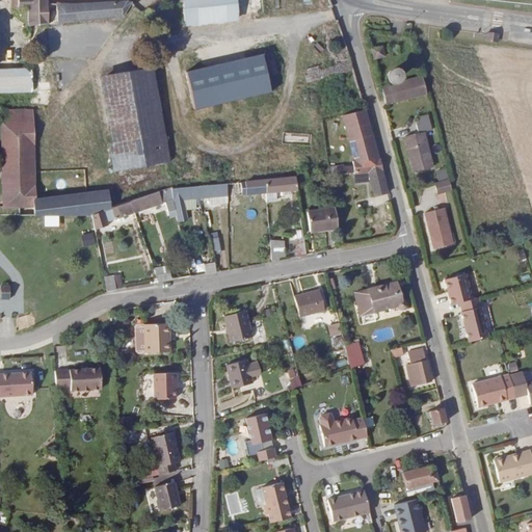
[(47,4),(47,0),(11,0),(11,7),(28,7),(28,26),(77,21),(76,4),(47,4)]
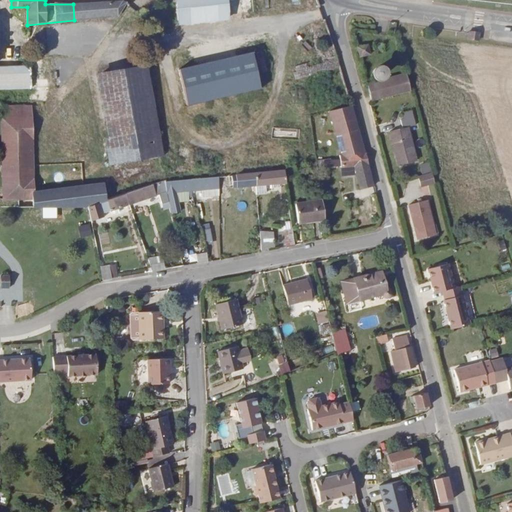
[(227,0),(175,0),(179,26),(230,20),(227,0)]
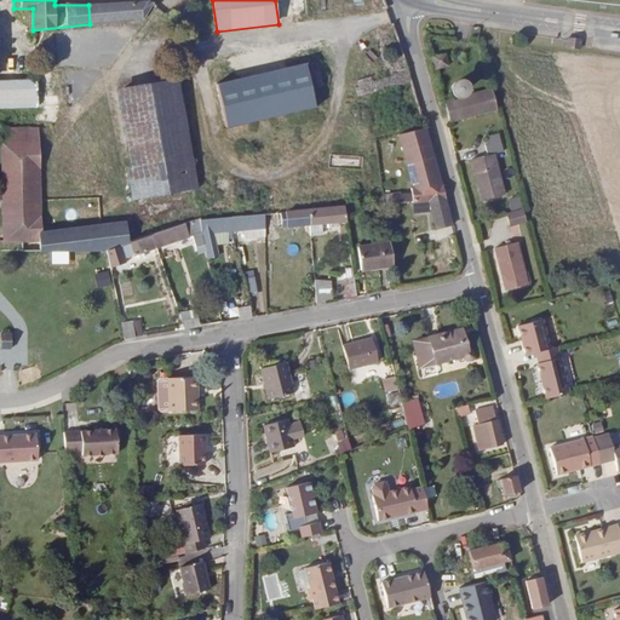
[(89,5),(90,24),(143,19),(153,4),(148,1),(89,5)]
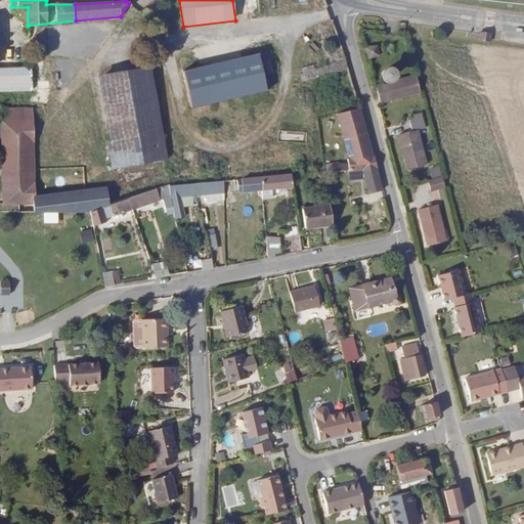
[(267,39),(189,56),(197,89),(274,72),(267,39)]
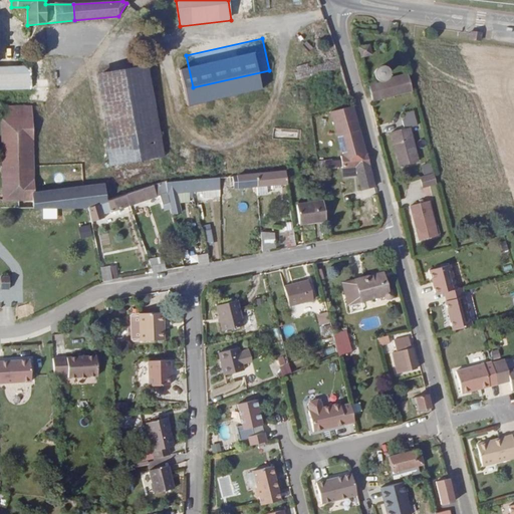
[(368,45),(359,47),(361,57),(371,54),(368,45)]
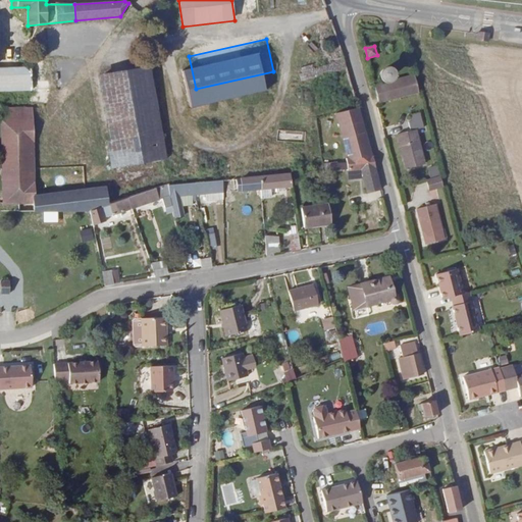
[(50,89),(48,60),(30,60),(31,68),(32,90),(50,89)]
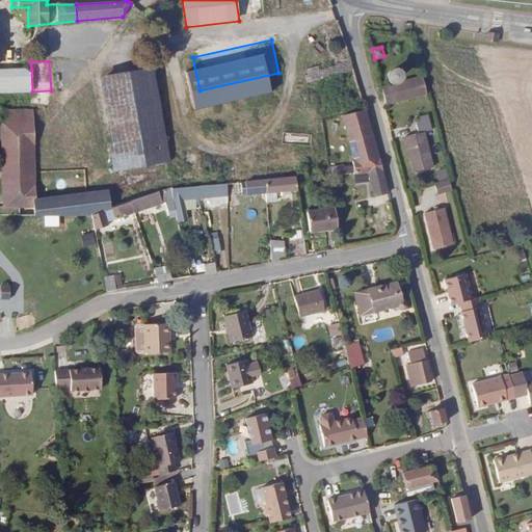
[(383,79),(397,79),(396,65),(383,67),(383,79)]
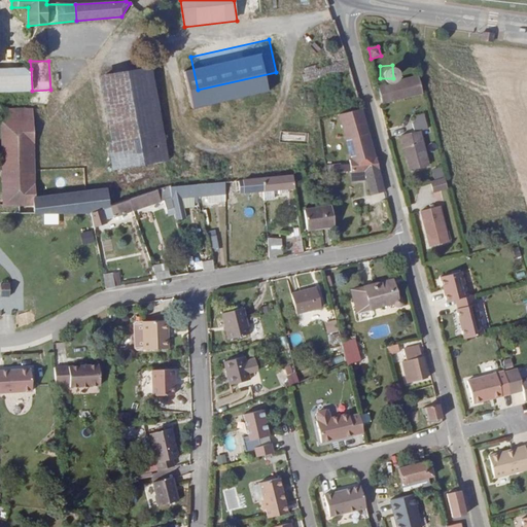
[(0,91),(32,91),(31,69),(0,69),(0,91)]
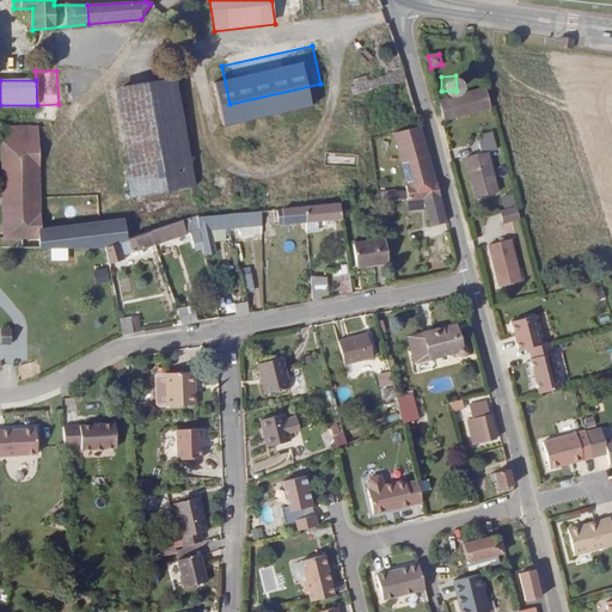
[(194,188),(175,81),(118,90),(135,181),(167,175),(171,191),(194,188)]
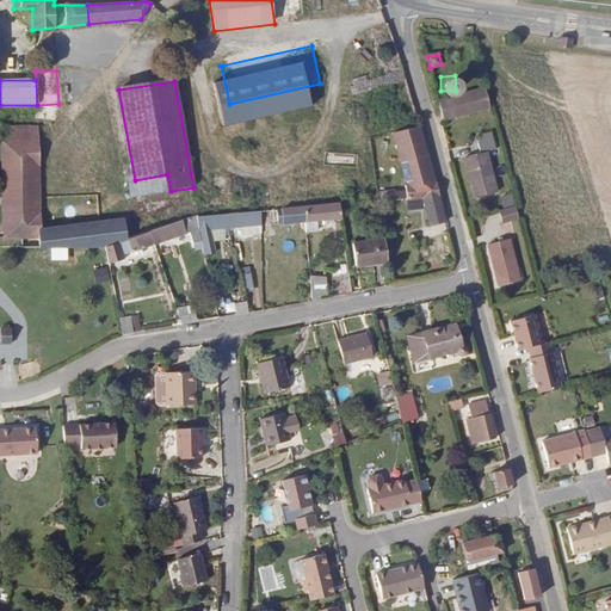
[(489,109),(485,88),(438,100),(443,121),(489,109)]
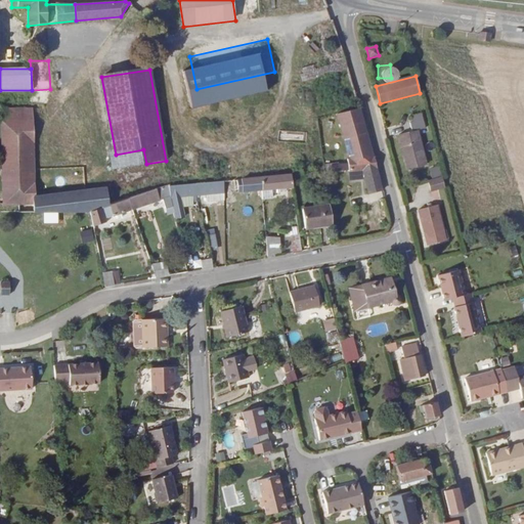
[(376,167),(359,108),(337,115),(350,160),(347,160),(349,171),(362,170),(376,167)]
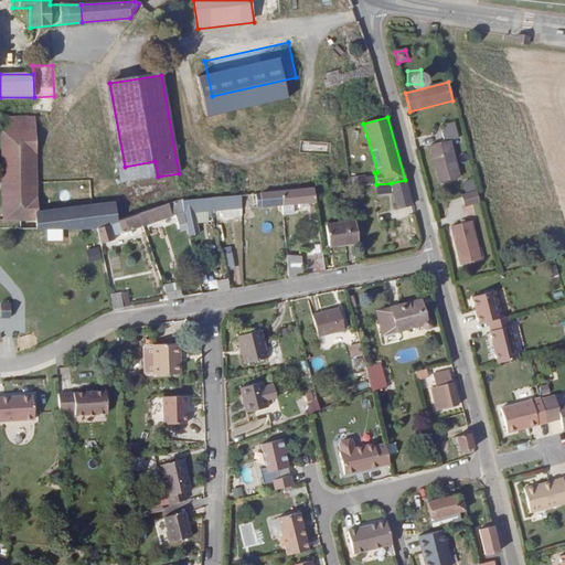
[(1,131),(4,221),(36,220),(36,228),(97,228),(117,222),(114,203),(36,212),(34,118),(0,118),(1,131)]
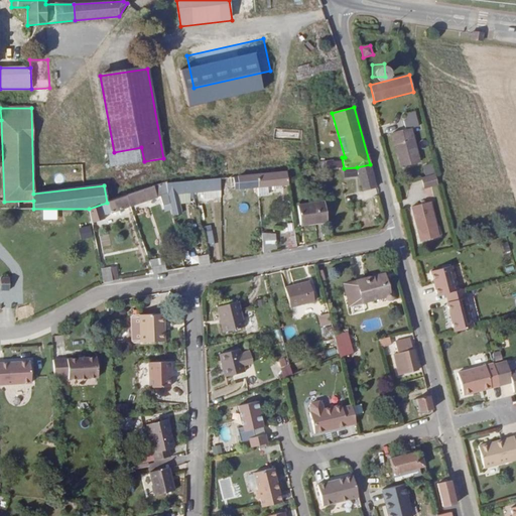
[(416,117),(415,112),(405,115),(406,120),(416,117)]
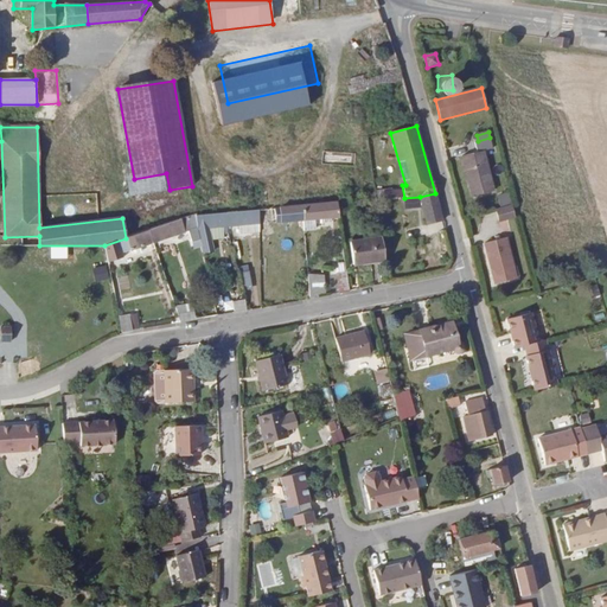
[(483,151),(493,148),(490,138),(478,141),(474,142),(478,152),(462,157),(472,197),(493,191),(483,151)]
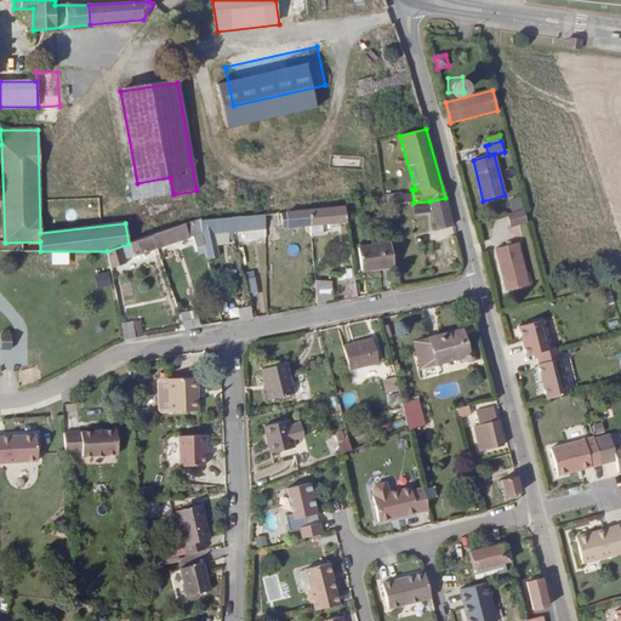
[(174,194),(170,177),(137,183),(131,184),(134,200),(174,194)]
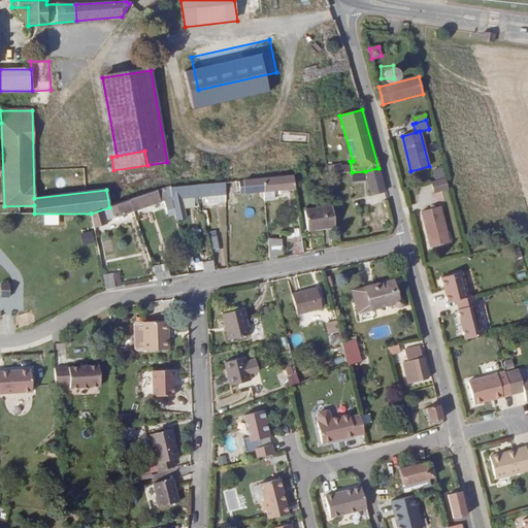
[(385,192),(378,168),(365,171),(371,195),(385,192)]
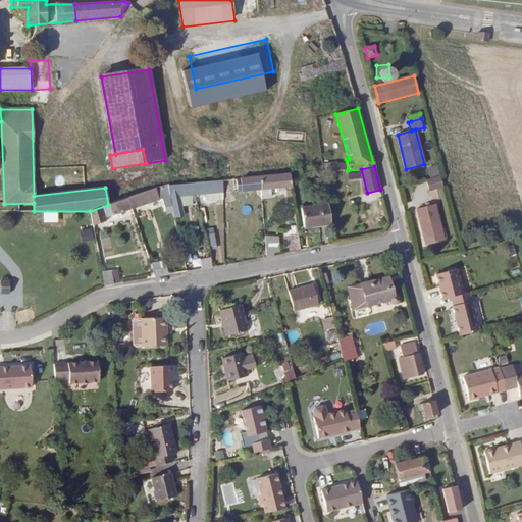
[(441,176),(438,166),(429,168),(432,179),(439,177),(441,176)]
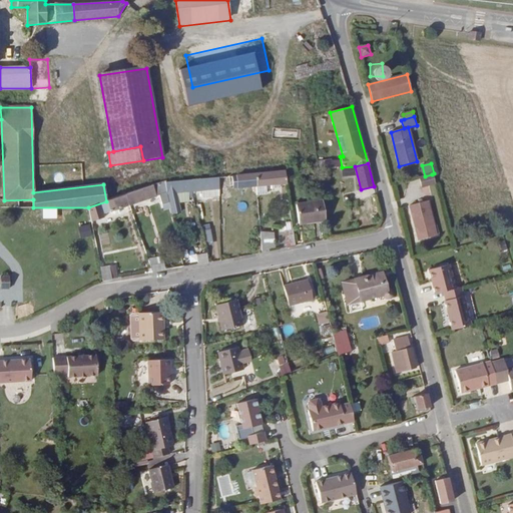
[(274,184),(280,184),(287,183),(285,171),(254,174),(255,186),(257,194),(267,194),(266,185),(274,184)]
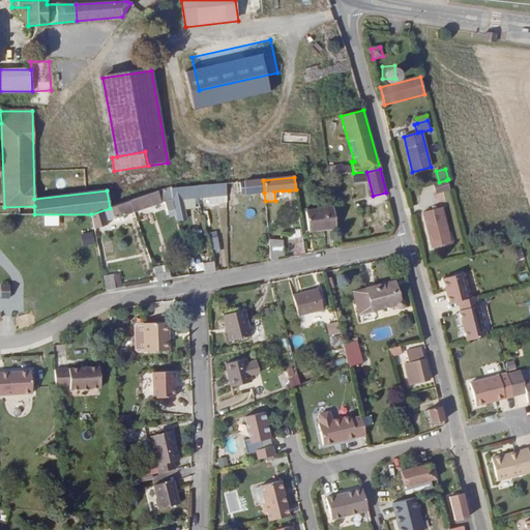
[(263,180),(240,181),(241,195),(264,193),(263,180)]
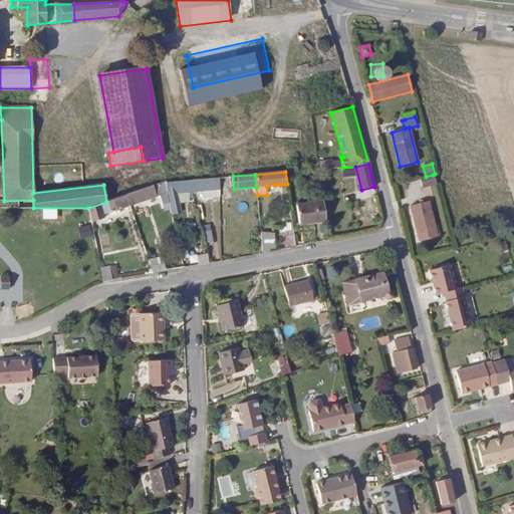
[(426,177),(421,178),(423,187),(436,184),(433,175),(426,177)]
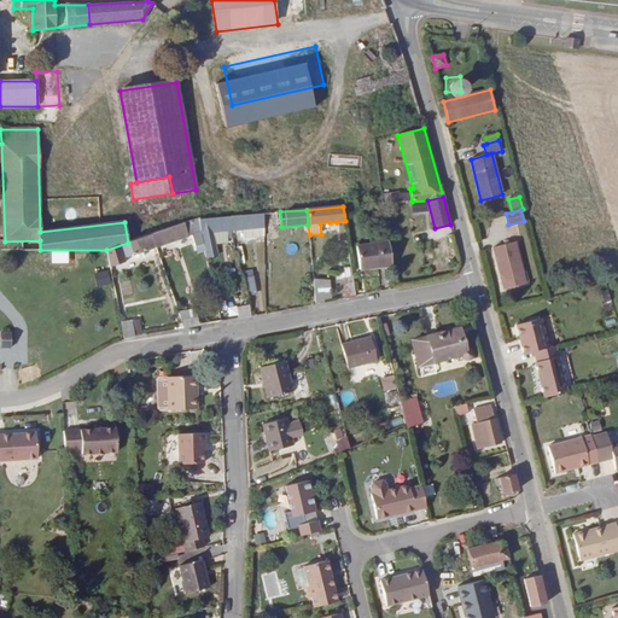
[(263,214),(231,216),(232,231),(243,231),(244,239),(264,237),(263,214)]
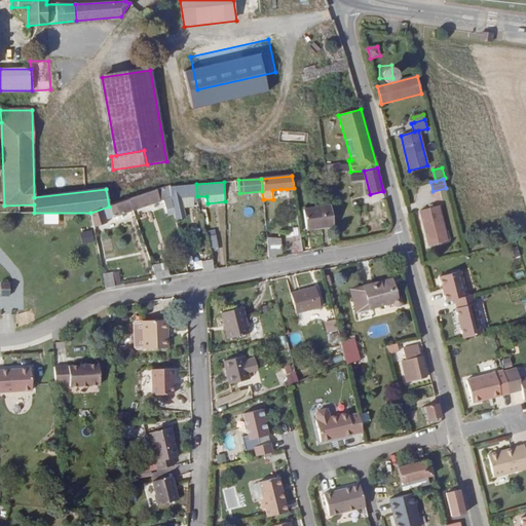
[(197,196),(196,184),(175,186),(170,187),(172,199),(175,214),(176,220),(185,218),(183,208),(194,207),(193,202),(197,202),(197,196)]
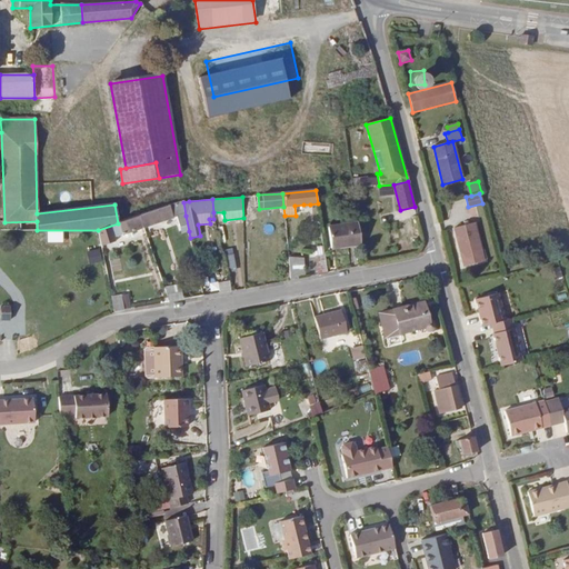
[(182,200),(140,216),(143,228),(177,217),(181,233),(189,231),(186,216),(183,202),(182,200)]
